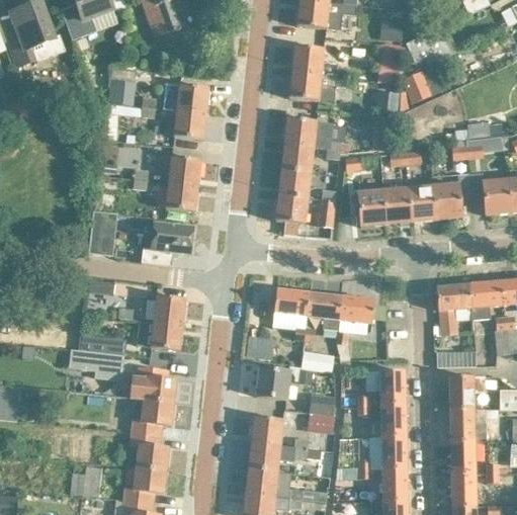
[(62,9),(69,28),(73,39),(97,30),(92,17),(114,9),(110,0),(75,0),(79,9),(65,14),(63,9),(62,9)]
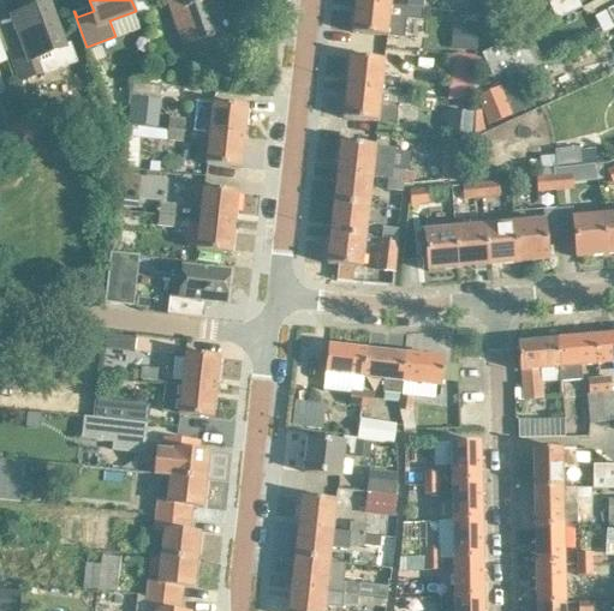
[(168,0),(185,43),(215,33),(203,0),(168,0)]
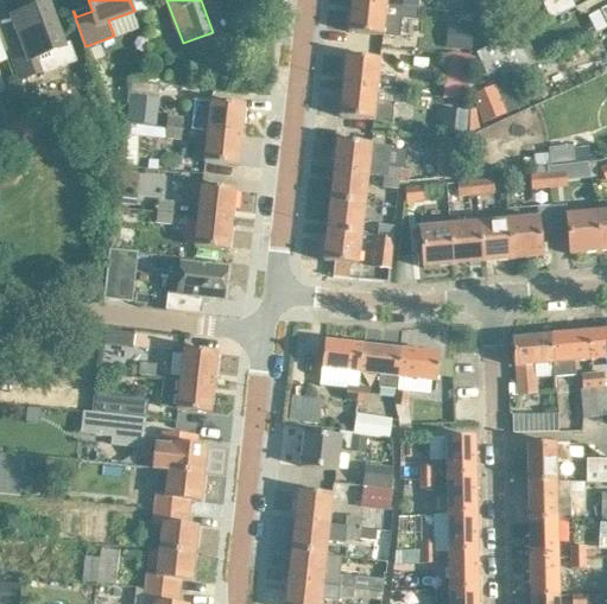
[(400,33),(403,17),(417,18),(418,6),(403,5),(385,2),(364,0),(353,0),(349,30),(384,33),(402,36),(402,33),(400,33)]
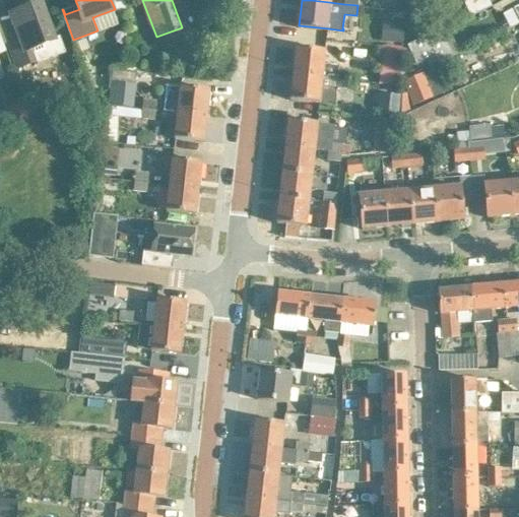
[(493,4),(491,0),(464,0),(471,13),(493,4)]
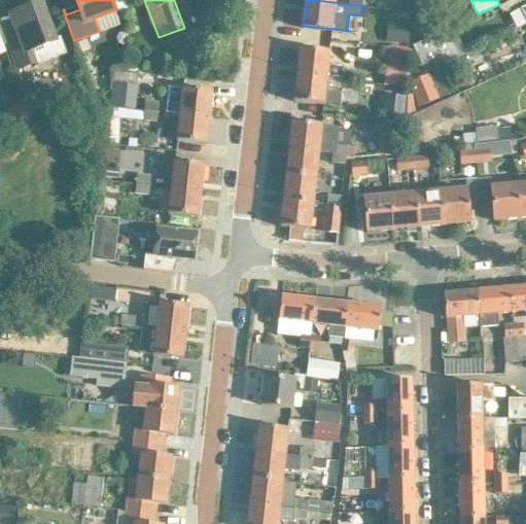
[(42,1),(10,13),(21,40),(9,44),(16,64),(18,67),(35,60),(50,55),(50,57),(66,50),(61,35),(56,37),(49,21),(42,1)]
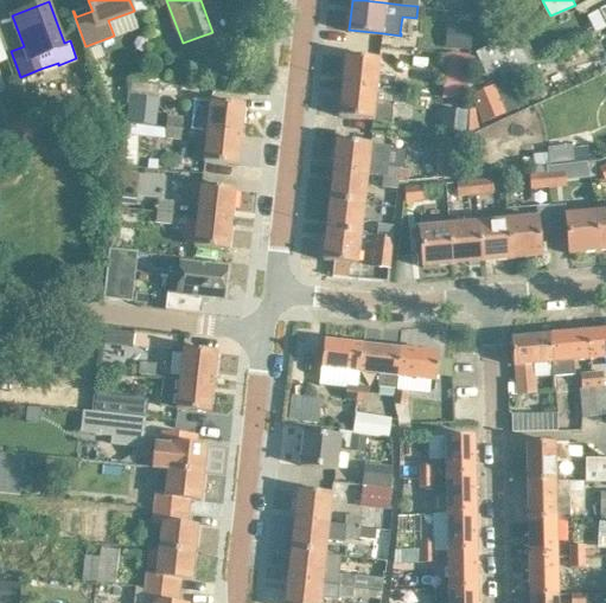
[(476,50),(476,51),(486,74),(510,63),(499,38),(488,44),(476,50)]
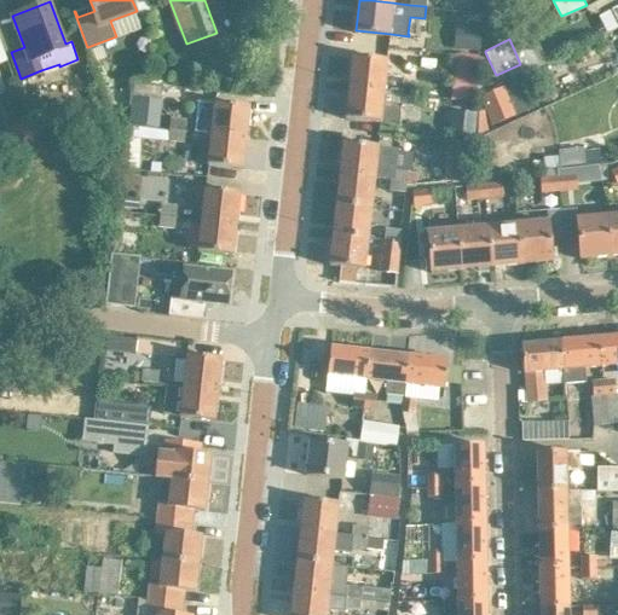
[(456,53),(454,79),(480,81),(483,56),(456,53)]
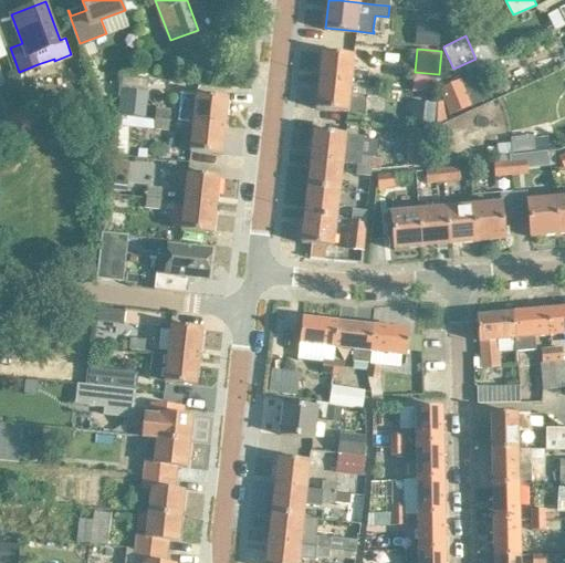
[(323,50),(320,79),(382,85),(383,74),(369,73),(369,69),(352,66),(353,53),(323,50)]
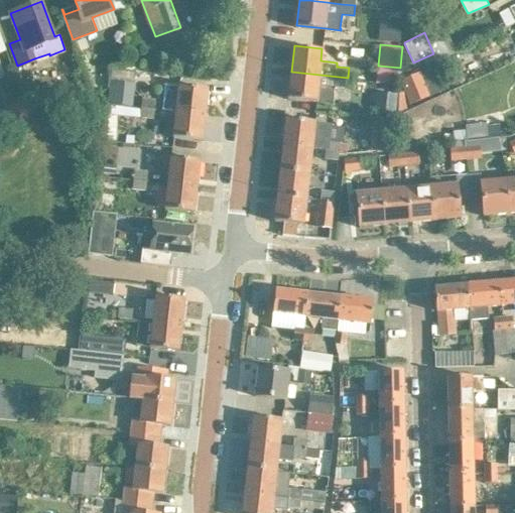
[(131,70),(130,83),(138,84),(139,71),(131,70)]
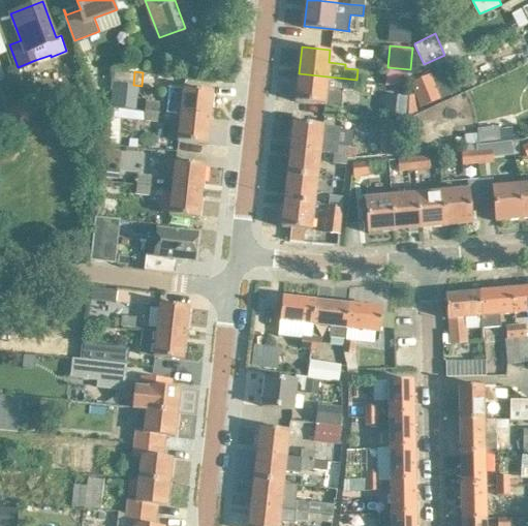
[(410,81),(422,107),(442,98),(432,72),(410,81)]
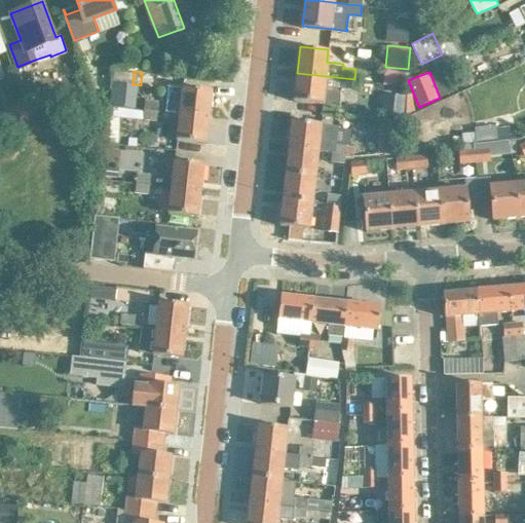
[(354,79),(297,73),(294,99),(323,102),(324,90),(341,91),(341,87),(353,88),(354,79)]
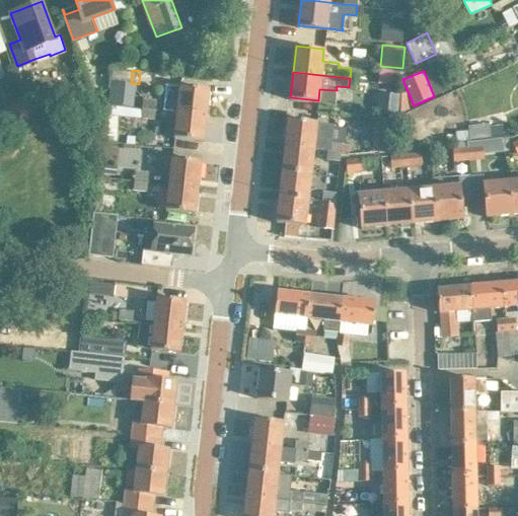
[(176,111),(207,114),(210,87),(179,84),(178,94),(165,92),(163,108),(176,111)]
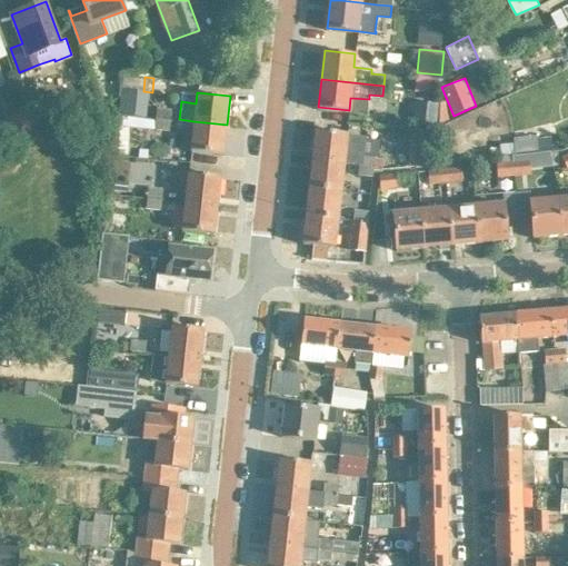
[(421,121),(435,123),(438,102),(425,100),(421,121)]
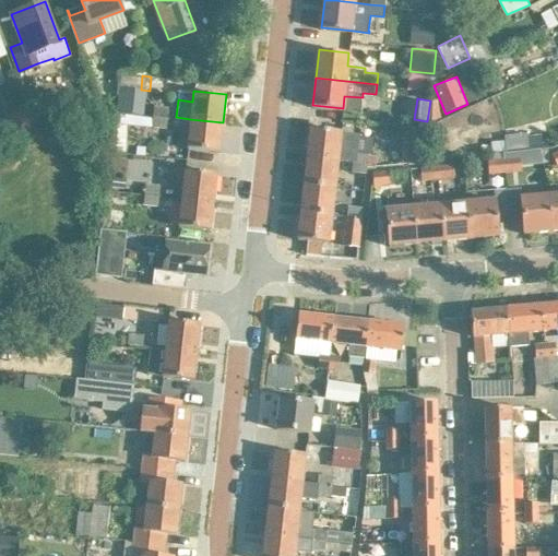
[(155,104),(153,115),(168,117),(169,106),(155,104)]
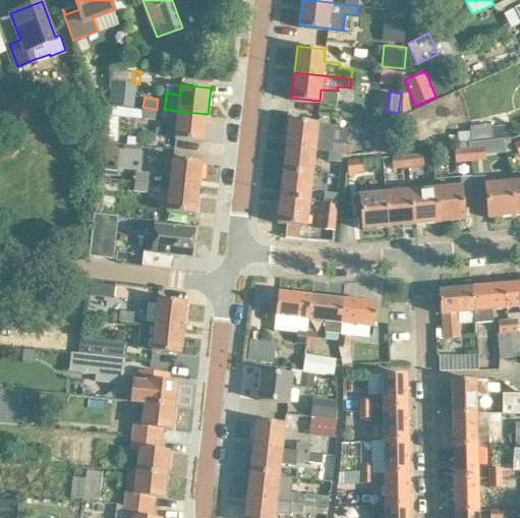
[(142,107),(110,103),(109,113),(156,118),(157,109),(142,107)]
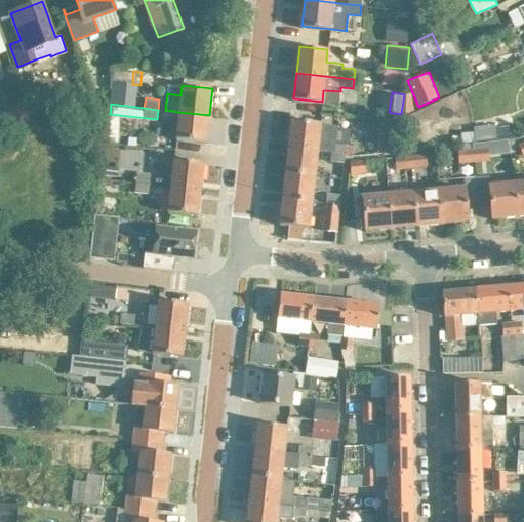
[(209,115),(178,112),(175,138),(206,142),(209,115)]
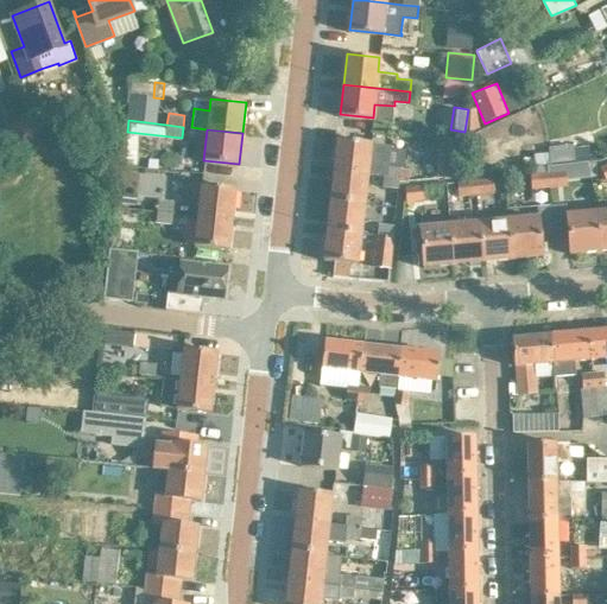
[(441,151),(440,175),(465,172),(466,152),(466,138),(438,135),(437,151),(441,151)]
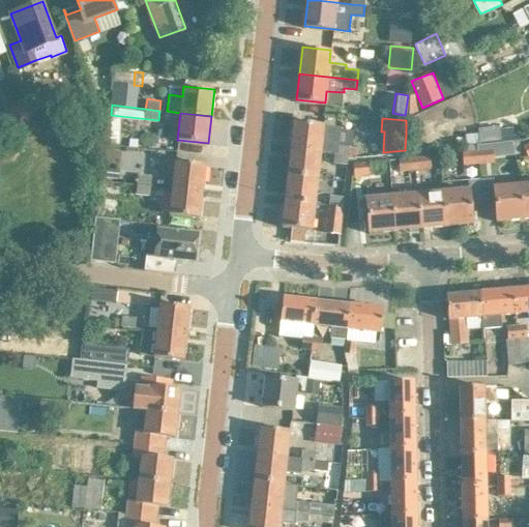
[(324,123),(294,120),(291,146),(321,149),(335,151),(336,143),(339,127),(324,126),(324,123)]
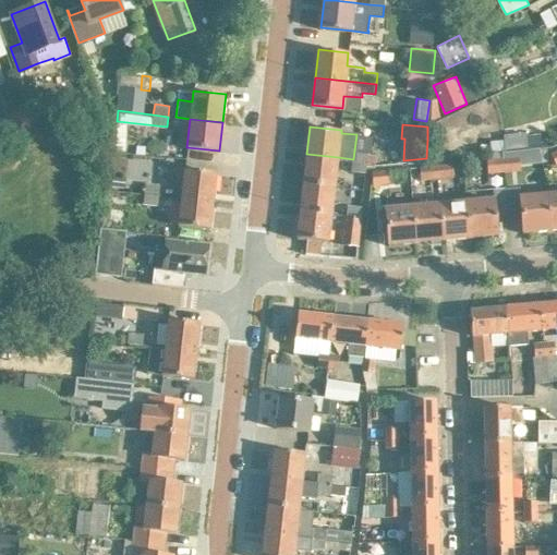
[(527,133),(504,134),(505,148),(528,147),(527,133)]
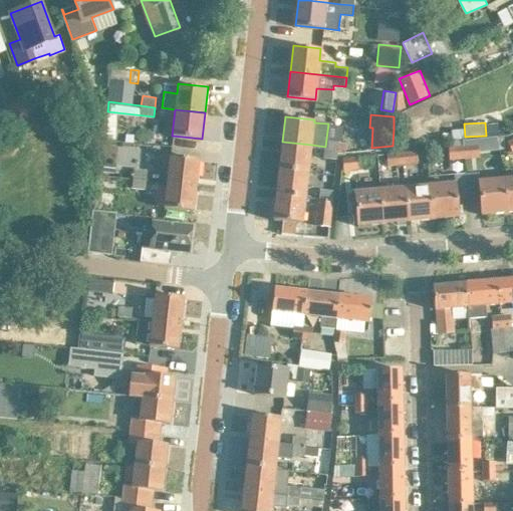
[(338,142),(338,140),(326,139),(325,147),(338,148),(338,142)]
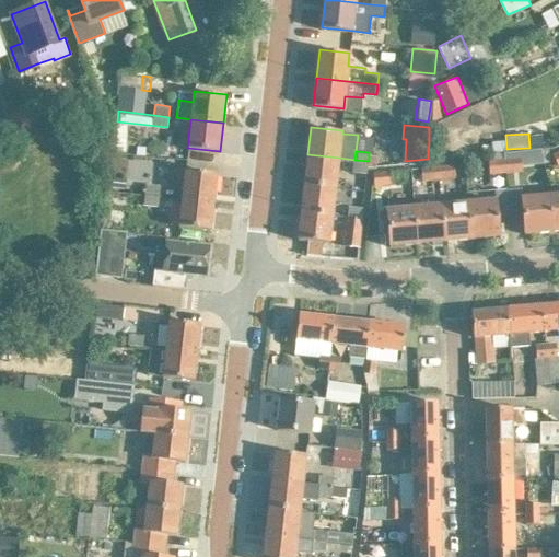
[(369,161),(368,164),(376,163),(377,153),(369,152),(369,154),(369,161)]
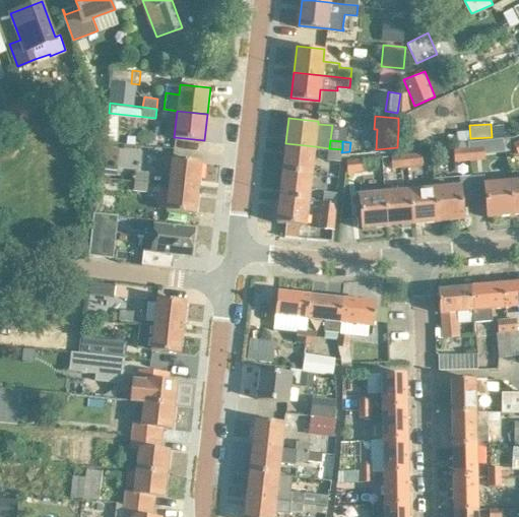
[(285,143),(283,169),(312,172),(315,146),(285,143)]
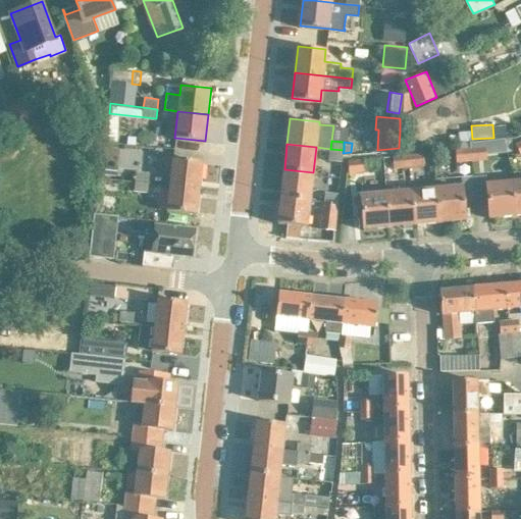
[(486,145),(471,146),(472,159),(487,158),(486,145)]
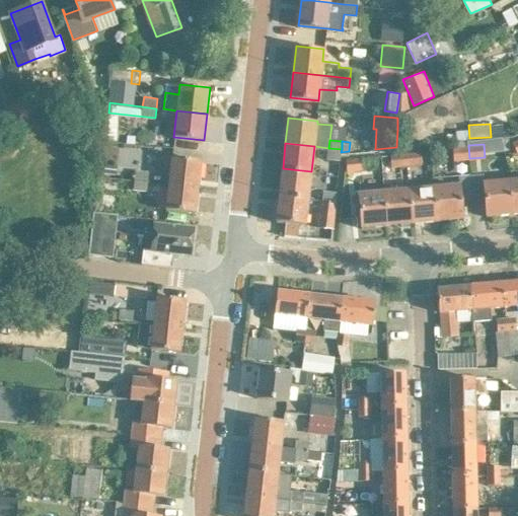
[(469,158),(468,145),(453,147),(454,160),(469,158)]
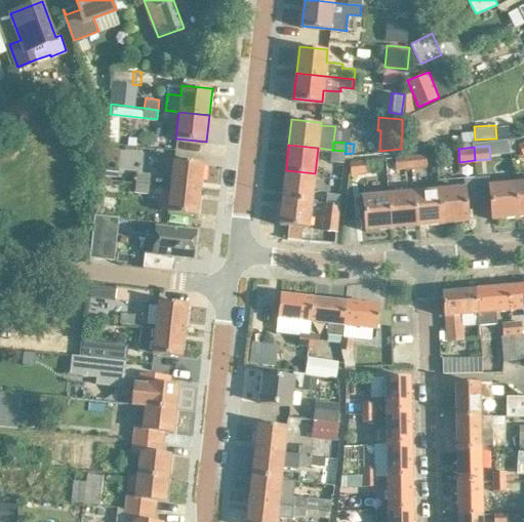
[(344,161),(345,155),(345,154),(346,151),(332,150),(331,160),(344,161)]
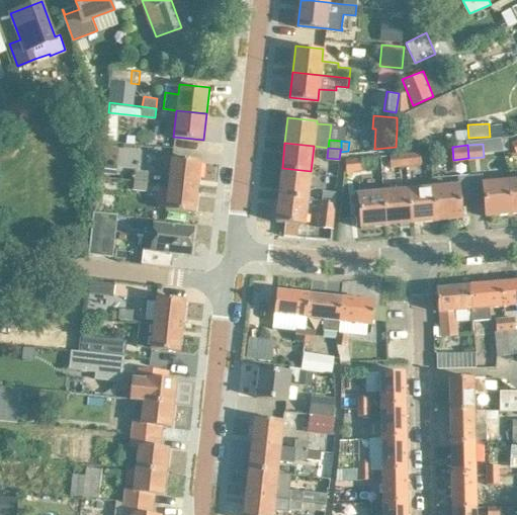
[(420,151),(405,152),(406,165),(422,163),(420,151)]
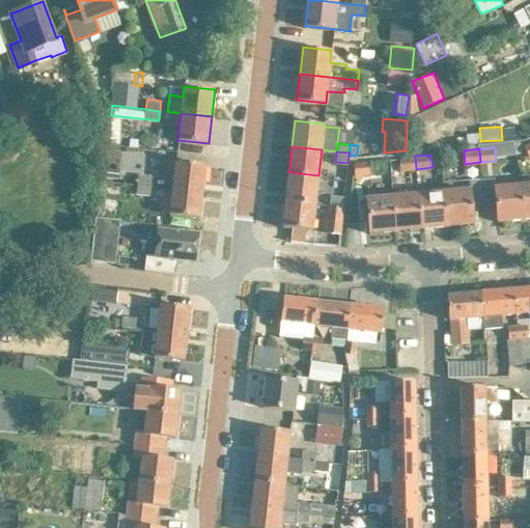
[(416,169),(415,156),(399,158),(400,170),(416,169)]
